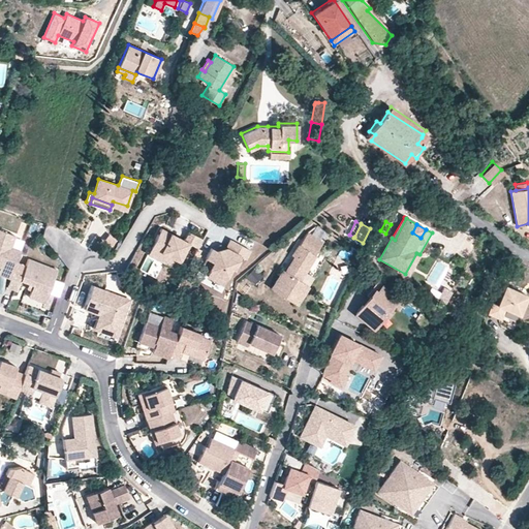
[(198,248),(203,239),(189,231),(185,240),(161,227),(150,248),(160,253),(162,260),(166,262),(174,260),(178,262),(187,244),(197,250),(198,248)]
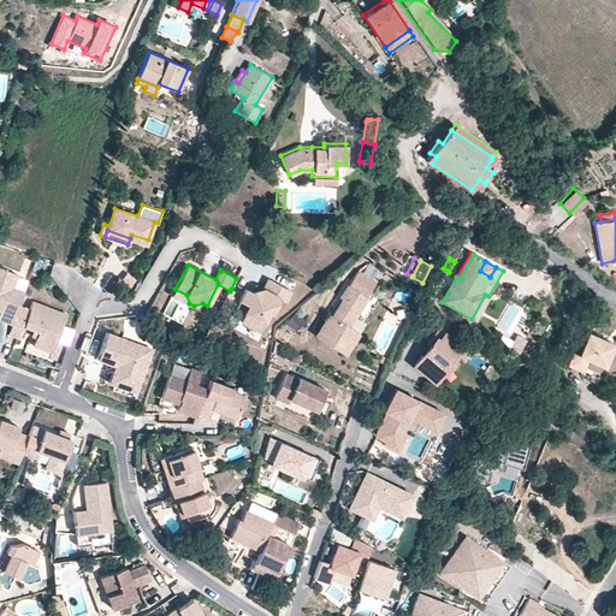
[(18,306),(24,291),(13,288),(18,277),(18,274),(0,267),(0,312),(9,314),(6,323),(12,324),(18,306)]
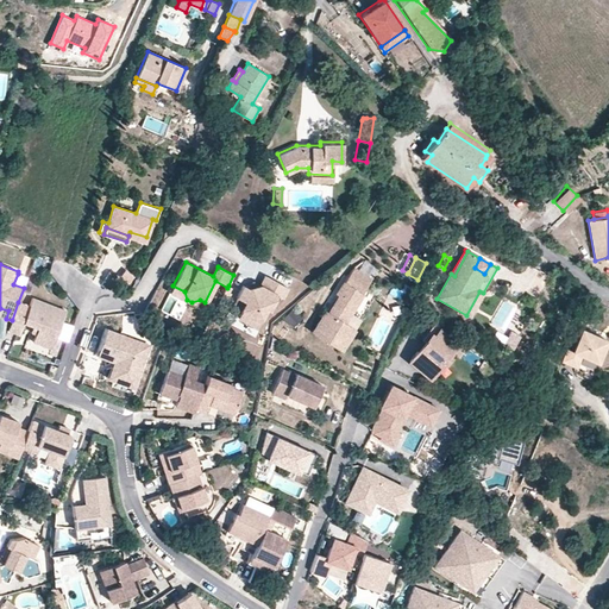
[(344,322),(372,278),(355,267),(338,293),(340,294),(328,312),(326,311),(312,333),(340,351),(355,328),(344,322)]
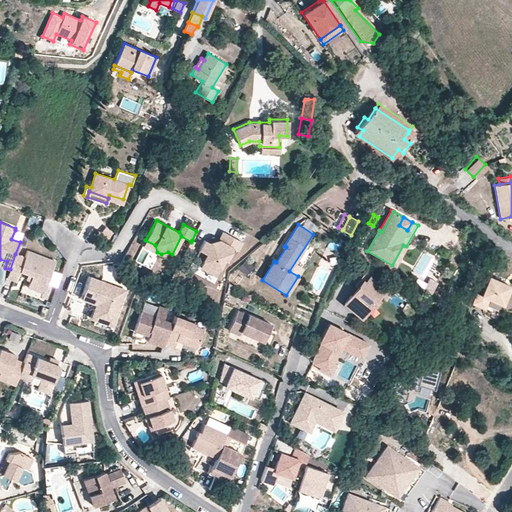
[(103,226),(99,235),(109,241),(114,232),(103,226)]
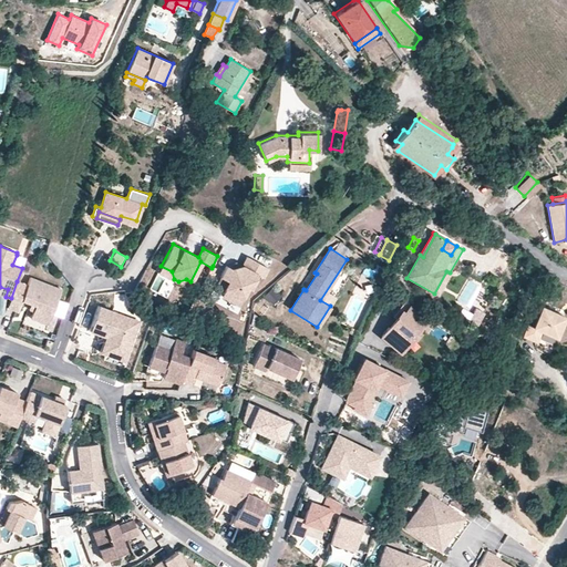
[(22,268),(26,258),(17,255),(12,265),(22,268)]
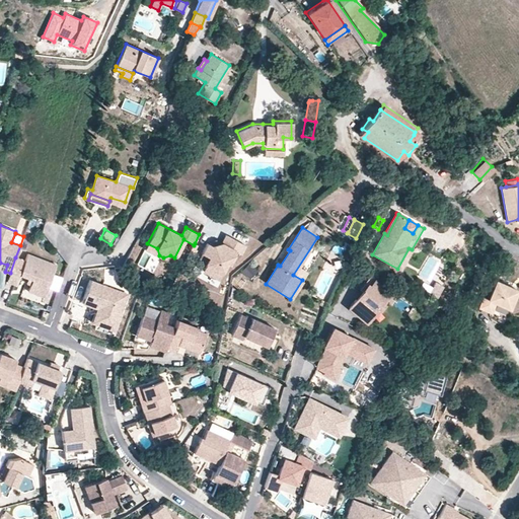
[(241,254),(245,245),(225,234),(221,242),(211,245),(207,243),(201,252),(208,256),(204,264),(203,267),(201,271),(217,279),(221,272),(222,272),(226,264),(229,265),(235,251),(241,254)]
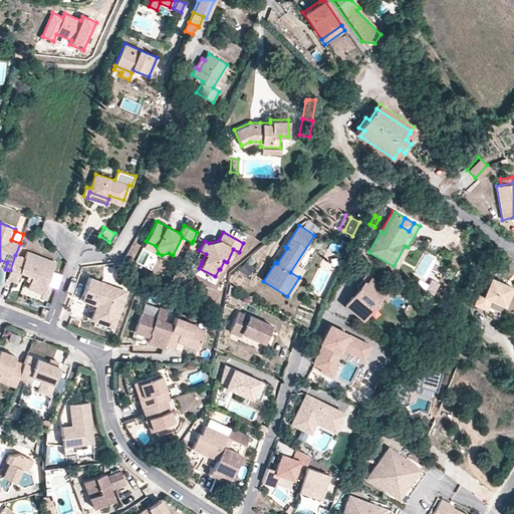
[(158,253),(156,246),(146,241),(143,248),(169,262),(173,255),(169,253),(162,255),(158,253)]
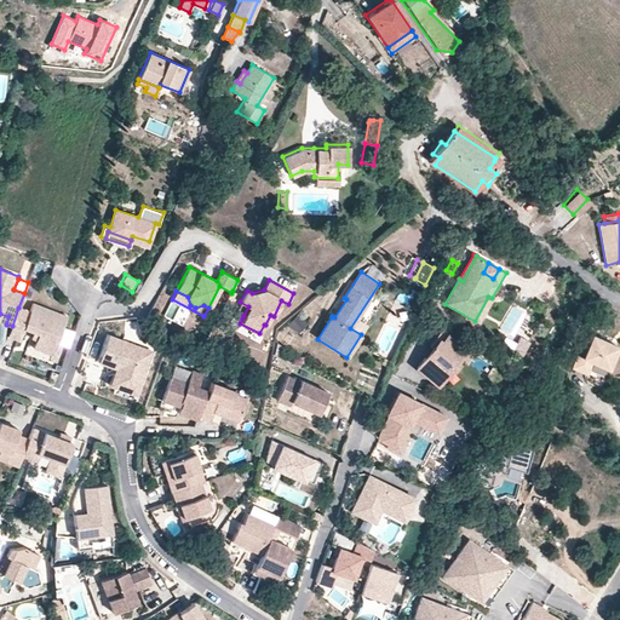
[(231,304),(237,294),(233,291),(231,293),(227,302),(231,304)]
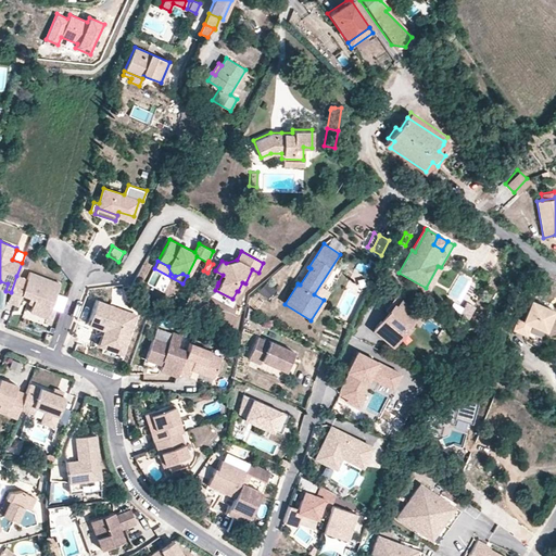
[(428,290),(441,267),(438,266),(426,288),(428,290)]
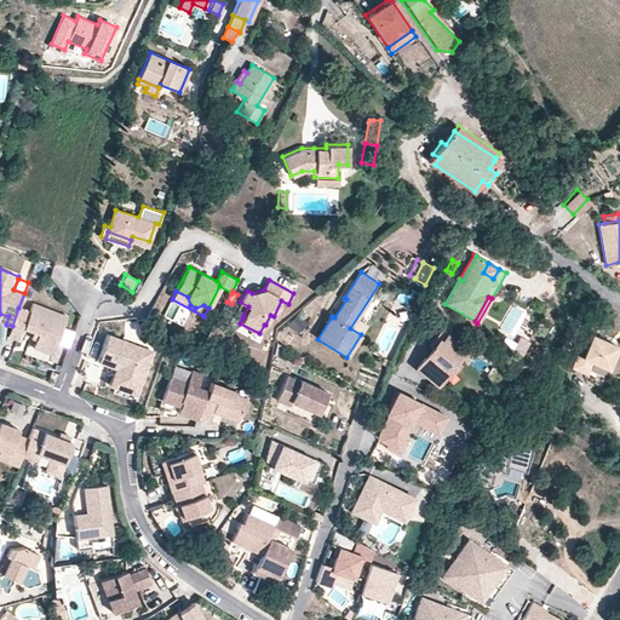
[(244,315),(248,306),(240,302),(234,314),(242,319),(244,315)]
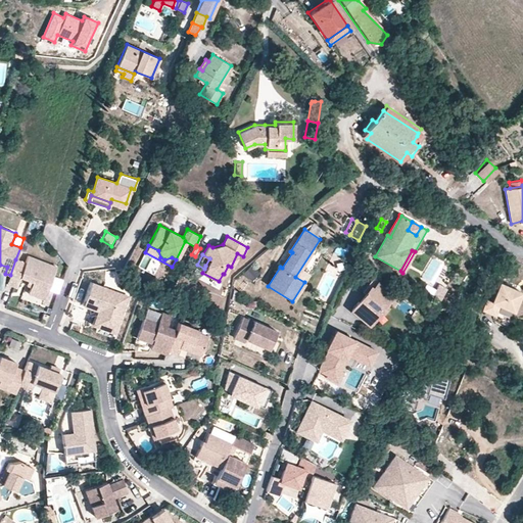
[(53,276),(57,267),(28,255),(26,263),(15,259),(10,275),(6,284),(16,287),(20,277),(28,280),(32,282),(30,287),(28,293),(45,299),(49,289),(53,276)]
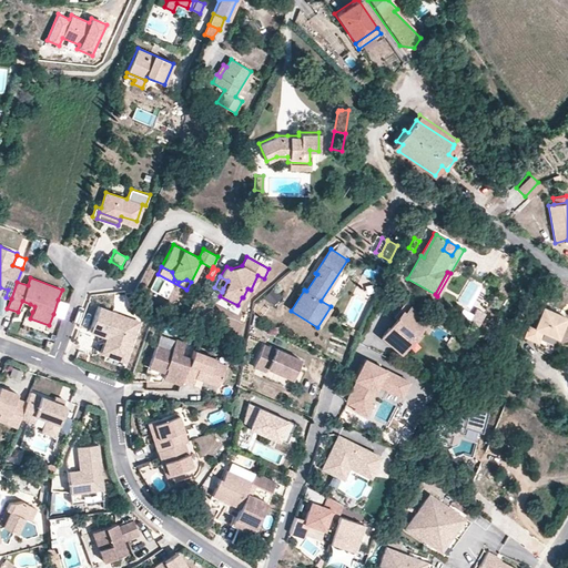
[(282,296),(274,288),(265,296),(273,305),(282,296)]
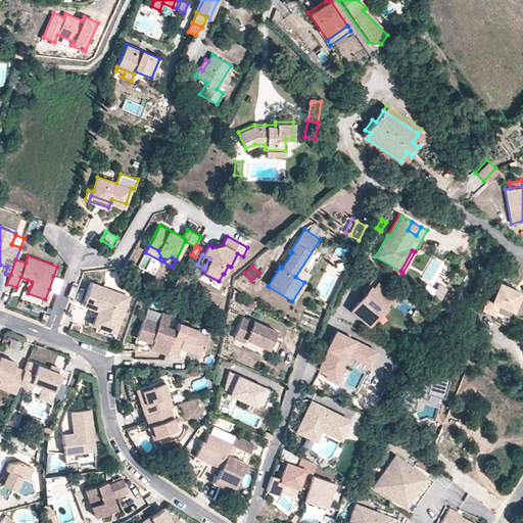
[(58,292),(62,279),(53,276),(49,289),(58,292)]
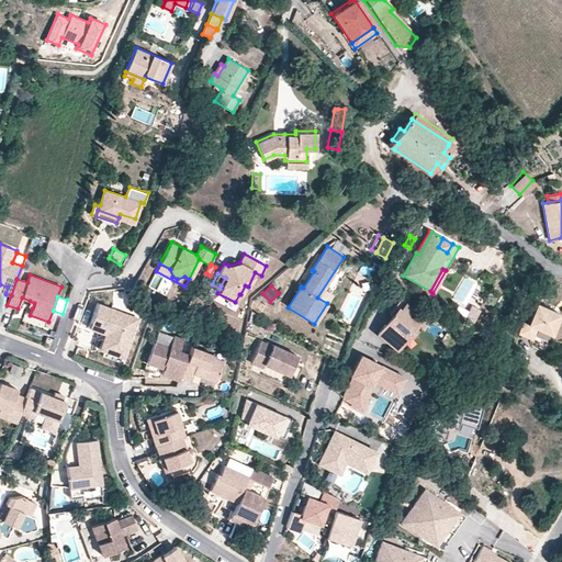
[(396,347),(422,315),(405,302),(401,308),(395,304),(389,312),(392,314),(378,332),(396,347)]
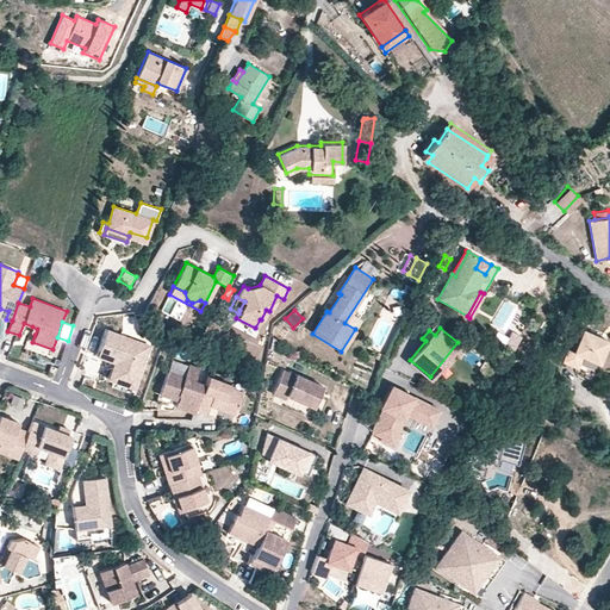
[(597,362),(607,340),(582,330),(573,350),(567,348),(561,361),(576,367),(582,355),(597,362)]
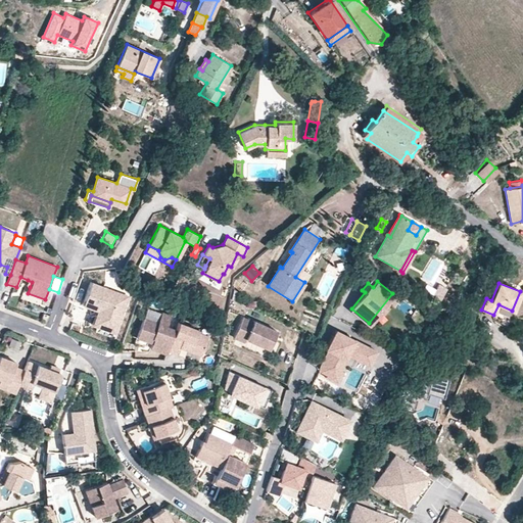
[(91,284),(85,301),(97,305),(96,308),(99,310),(97,313),(104,327),(115,332),(122,318),(117,310),(123,307),(124,303),(121,295),(91,284)]
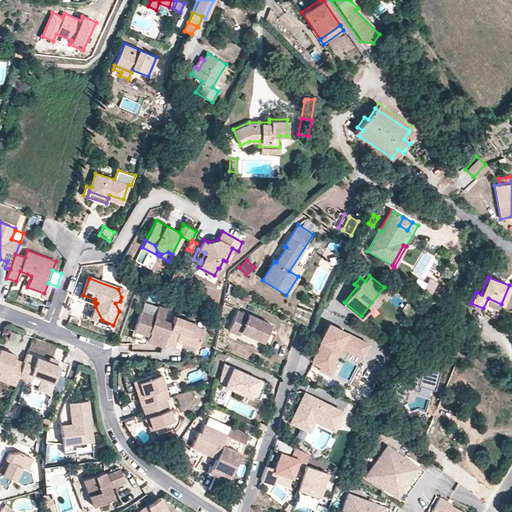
[(437,282),(429,278),(427,283),(434,286),(437,282)]
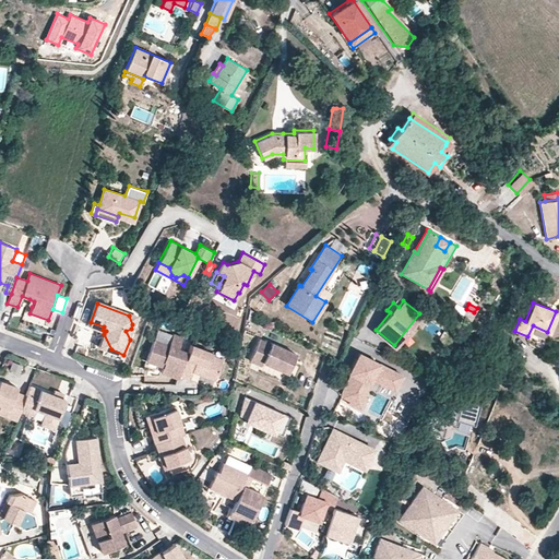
[(474,312),(466,309),(462,317),(471,321),(474,312)]
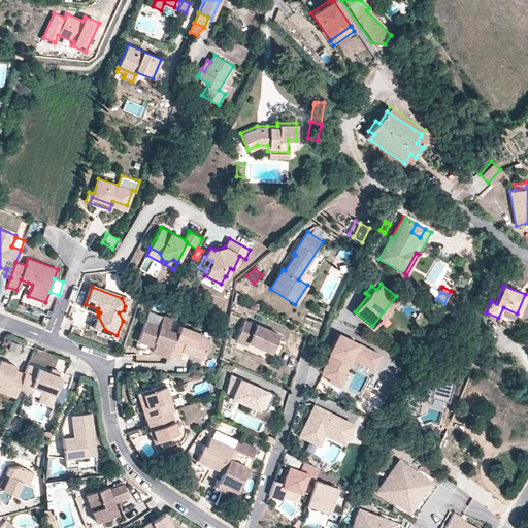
[(98,308),(86,304),(83,309),(96,314),(97,311),(98,308)]
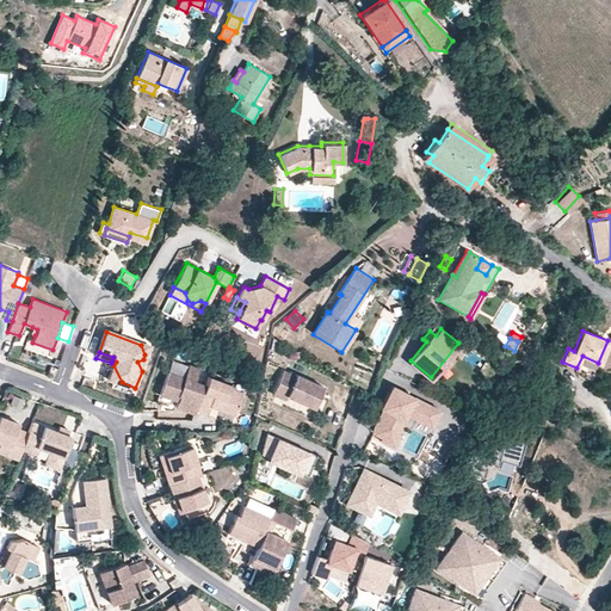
[(113,365),(111,363),(110,366),(112,370),(107,381),(113,383),(134,392),(135,388),(122,382),(113,365)]
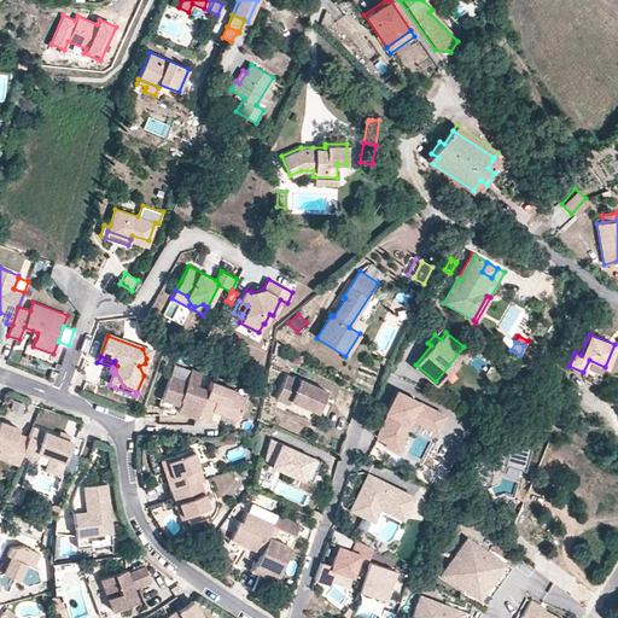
[(186,383),(169,375),(161,398),(174,404),(176,398),(180,401),(178,408),(197,415),(207,391),(196,386),(200,374),(191,369),(186,383)]
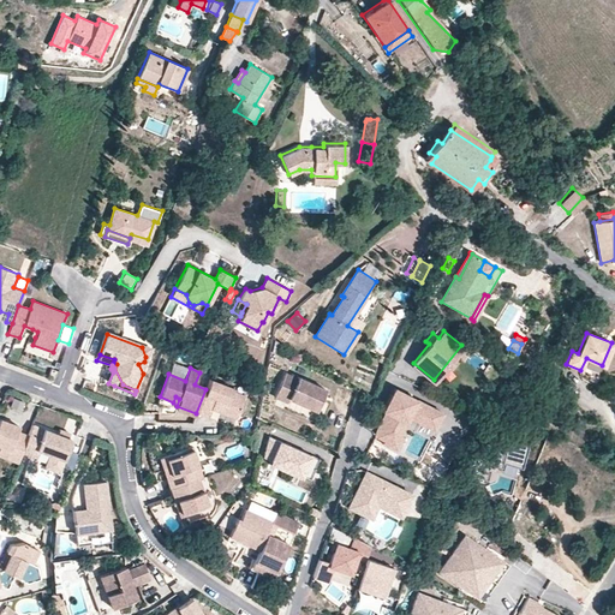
[(515,381),(520,372),(512,368),(506,375),(515,381)]
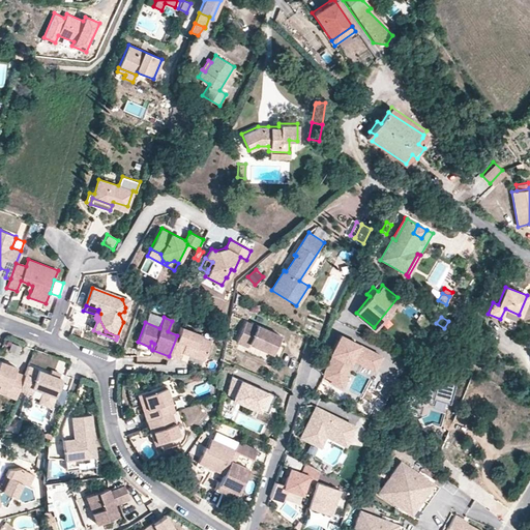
[(259,324),(248,320),(239,342),(251,347),(252,343),(275,353),(283,333),(259,323),(259,324)]
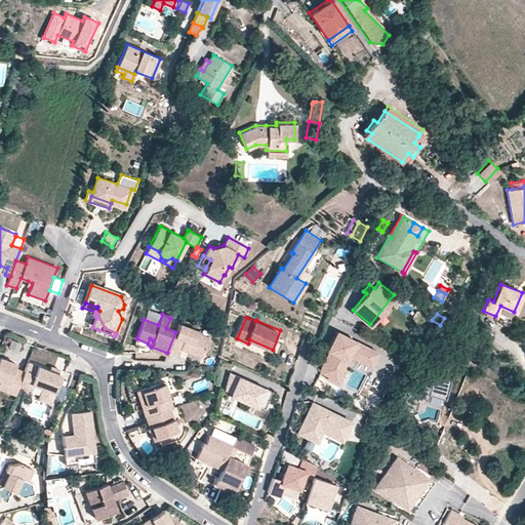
[(199,333),(178,325),(175,332),(167,353),(166,354),(176,358),(179,351),(200,359),(208,339),(198,335),(199,333)]
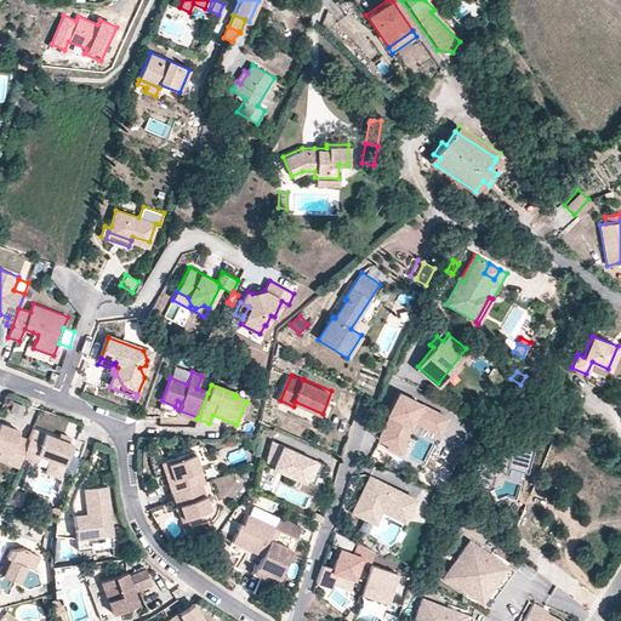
[(402,402),(397,399),(388,416),(391,417),(381,436),(379,442),(388,446),(394,434),(404,439),(414,421),(416,419),(423,422),(422,426),(440,434),(449,417),(408,396),(405,399),(402,402)]
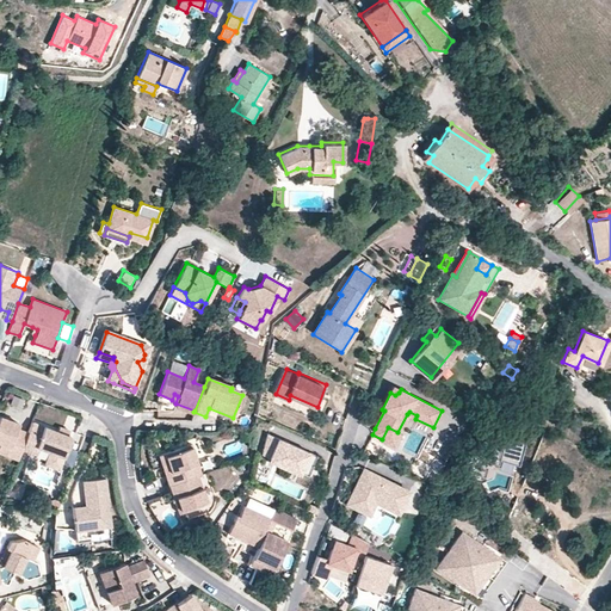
[(195,411),(176,403),(174,407),(193,414),(193,412),(195,411)]
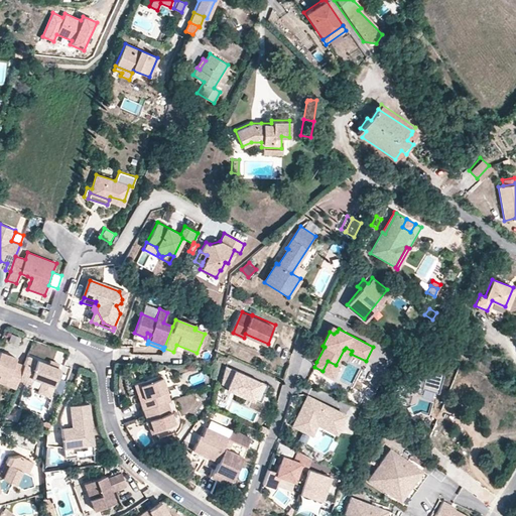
[(18,380),(23,365),(14,362),(16,358),(0,351),(0,382),(15,388),(18,380)]
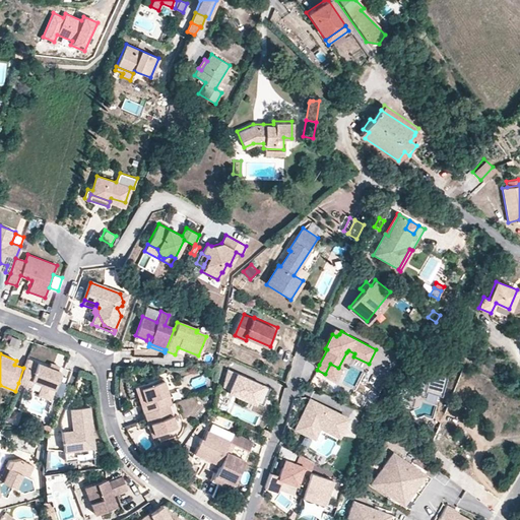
[(58,380),(61,372),(58,371),(49,367),(27,359),(23,368),(18,383),(30,387),(33,381),(41,384),(37,394),(50,399),(52,396),(58,380)]
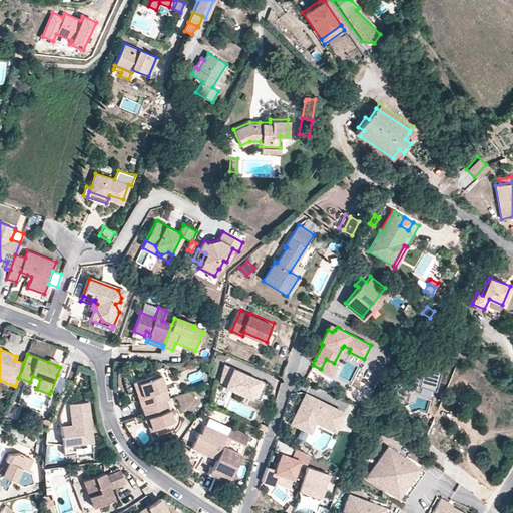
[(334,363),(326,359),(321,369),(320,371),(332,376),(338,365),(334,363)]
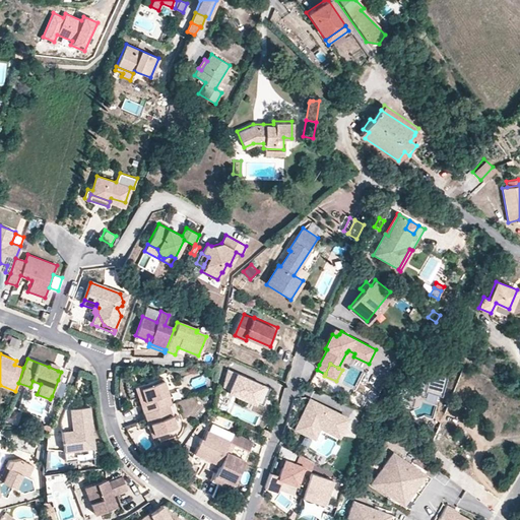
[(440,394),(445,375),(403,365),(394,400),(410,404),(412,395),(410,395),(411,391),(421,393),(423,390),(440,394)]
